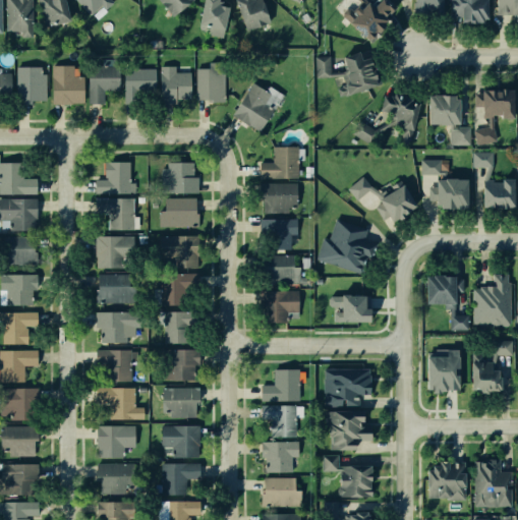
[(33,0),(33,35),(24,35),(24,27),(10,27),(10,0),(33,0)]
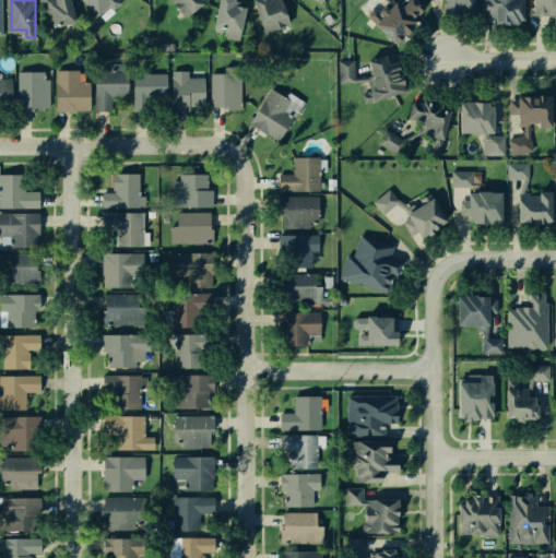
[(72,0),(75,22),(50,25),(47,2),(59,0),(72,0)]
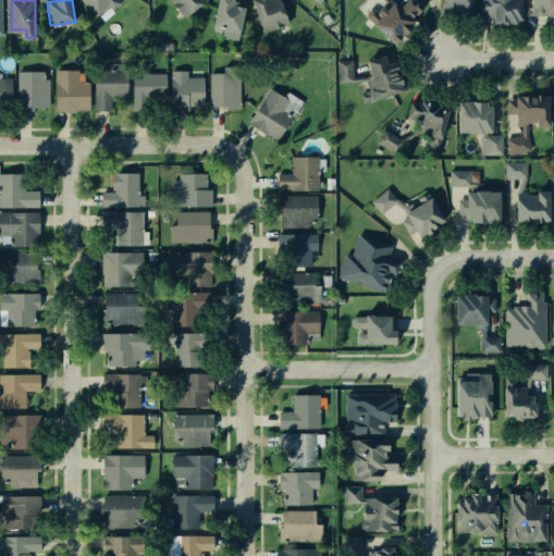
[(114,0),(99,14),(86,0),(114,0)]
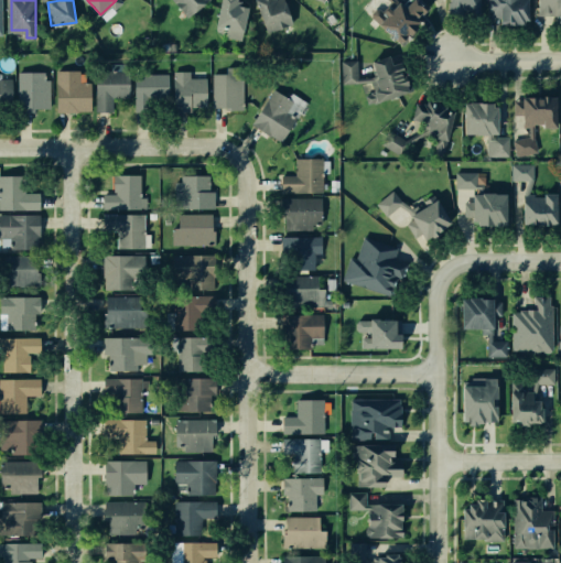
[(206,0),(208,2),(190,18),(175,0),(206,0)]
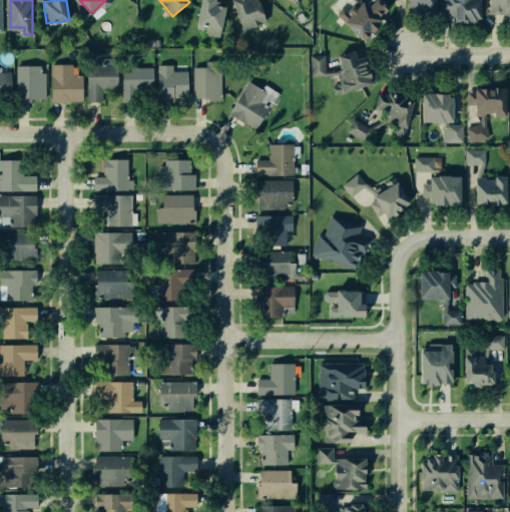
[(220,36),(208,34),(209,28),(196,25),(201,0),(215,0),(214,5),(225,8),(220,36)]
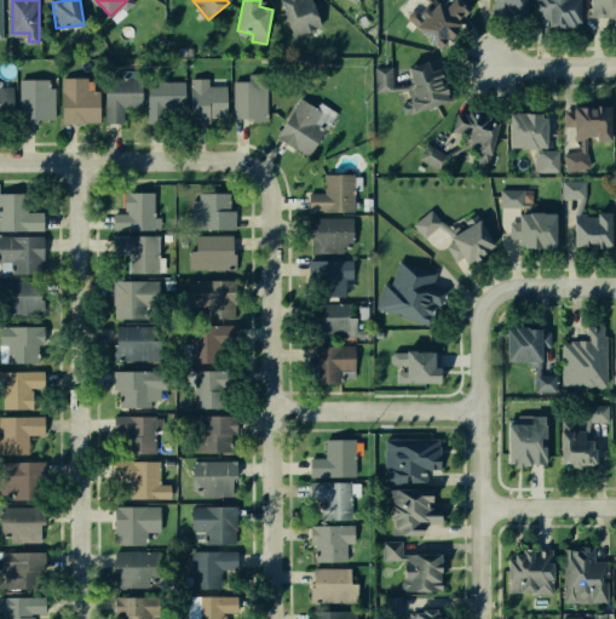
[(310,0),(318,28),(289,36),(280,0),(310,0)]
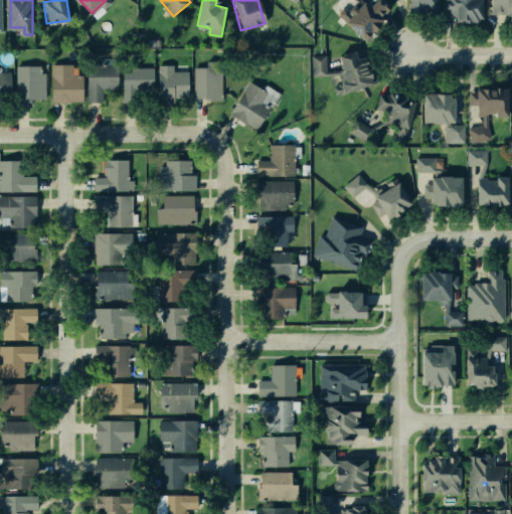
[(363,38),(346,21),(364,2),(368,6),(373,0),(382,0),(391,9),(385,15),(382,12),(378,16),(382,20),(363,38)]
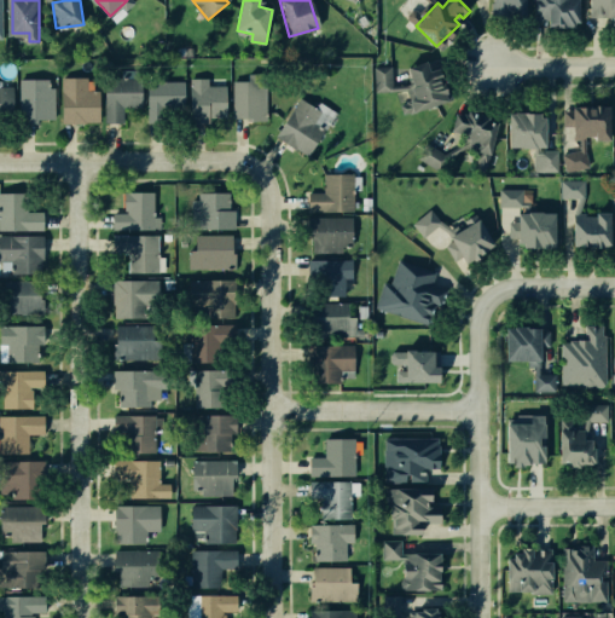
[(527,0),(527,17),(495,16),(495,0),(527,0)]
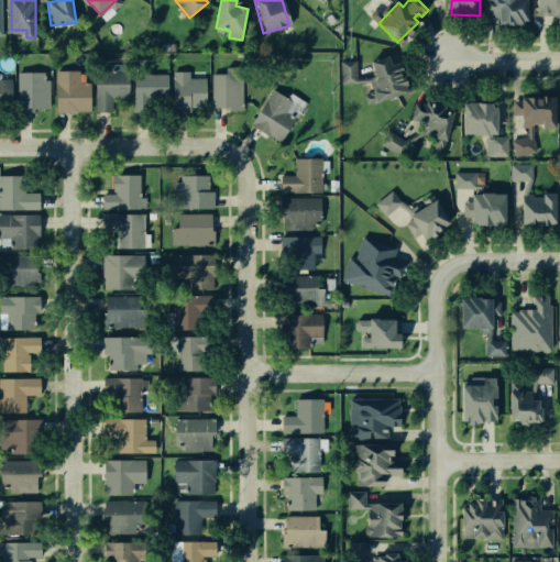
[(526,0),(526,26),(498,25),(498,18),(489,18),(489,0),(526,0)]
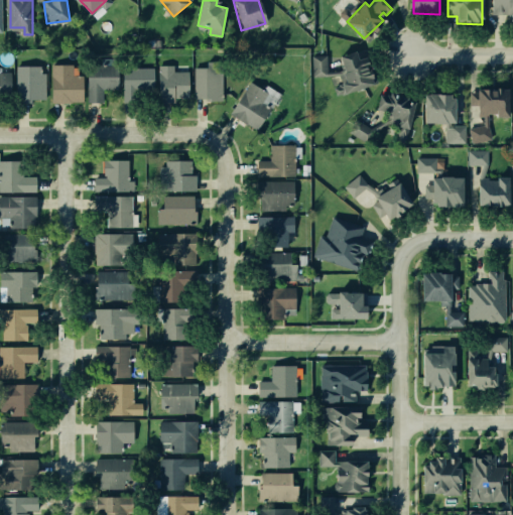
[(512,22),(508,22),(508,12),(493,11),(493,0),(512,0),(512,22)]
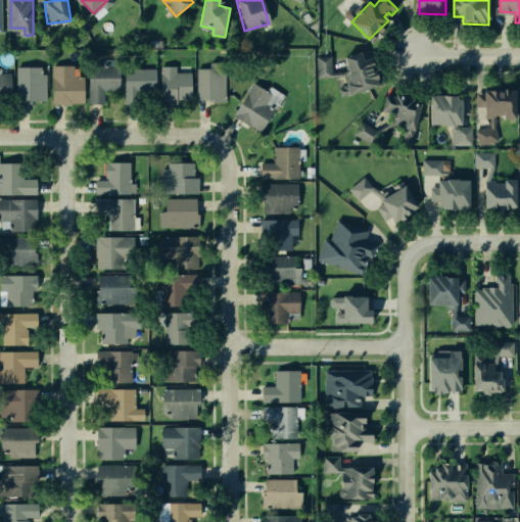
[(382,84),(348,95),(345,85),(350,83),(346,72),(348,70),(344,59),(360,54),(364,65),(374,61),(382,84)]
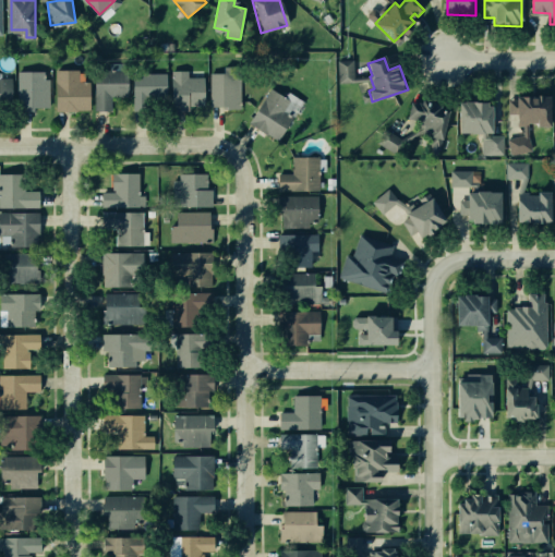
[(356,81),(341,81),(341,60),(354,60),(356,81)]
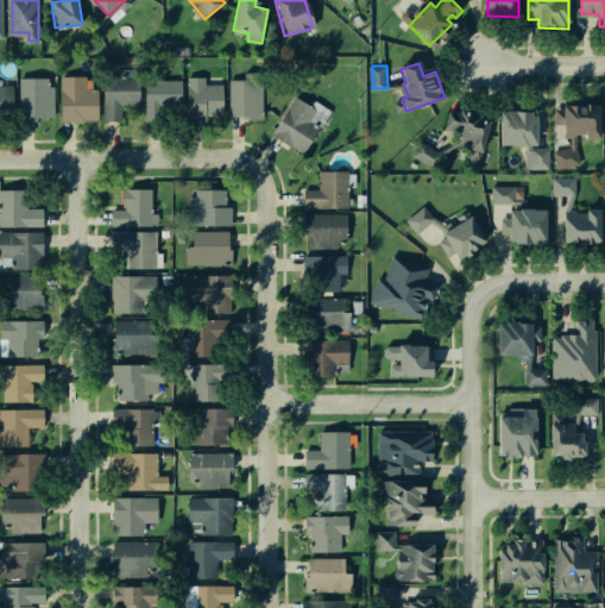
[(139,105),(123,105),(123,118),(106,119),(105,80),(125,79),(125,70),(138,70),(139,105)]
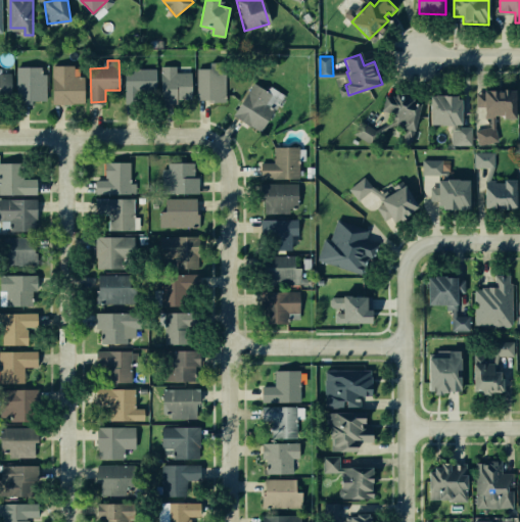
[(226,98),(198,98),(197,70),(210,70),(210,65),(225,65),(226,98)]
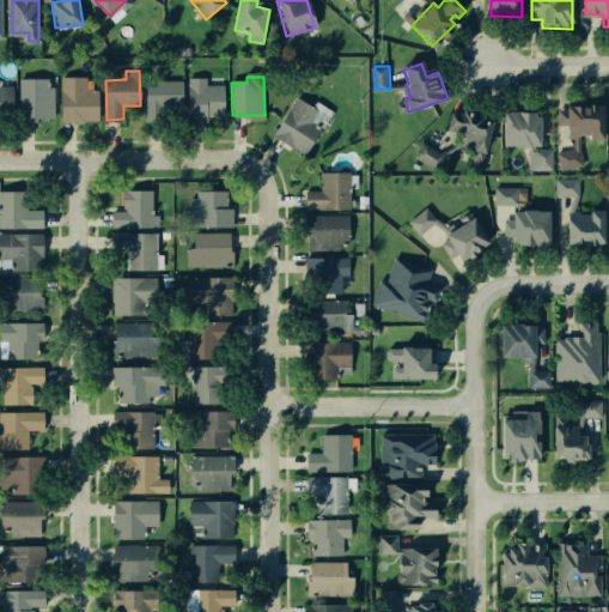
[(55,117),(23,117),(22,78),(47,78),(47,90),(55,90),(55,117)]
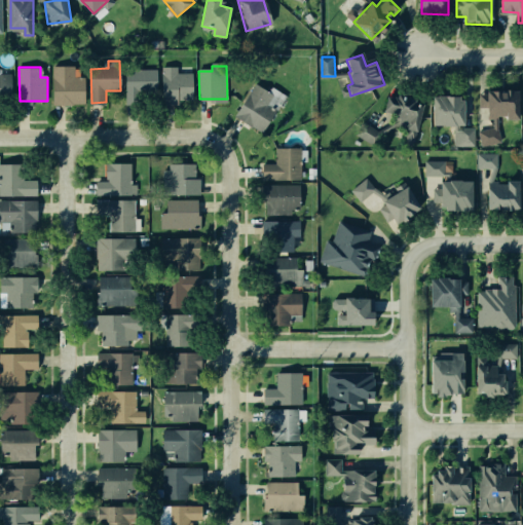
[(86,103),(53,103),(53,67),(75,67),(75,80),(86,80),(86,103)]
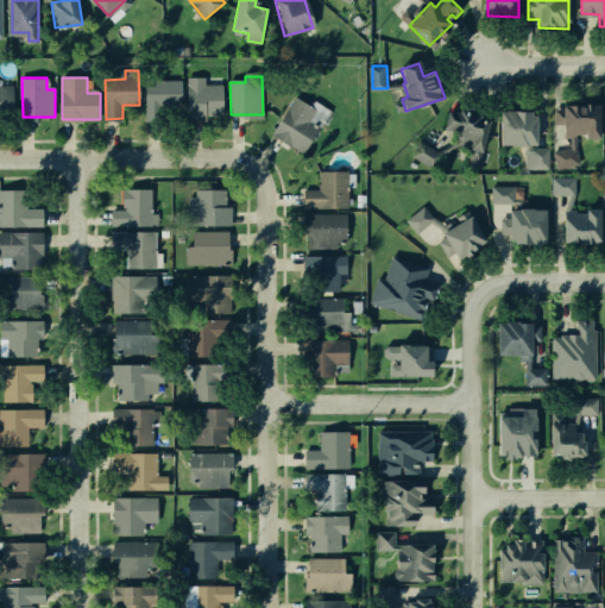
[(222,114),(188,116),(187,77),(206,77),(206,86),(222,85),(222,114)]
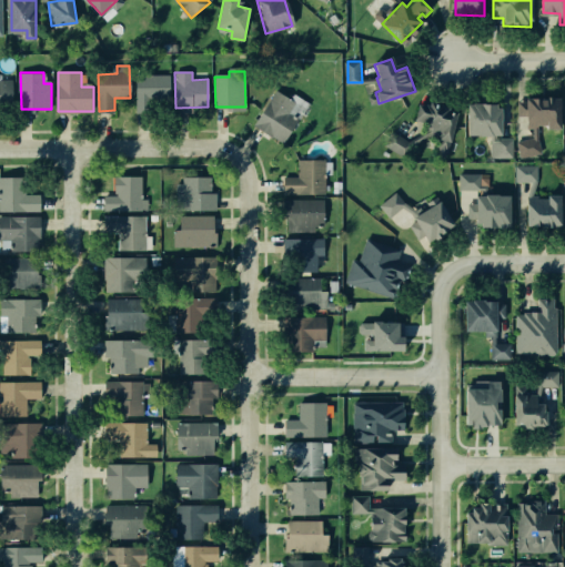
[(170,98),(137,98),(137,77),(170,77),(170,98)]
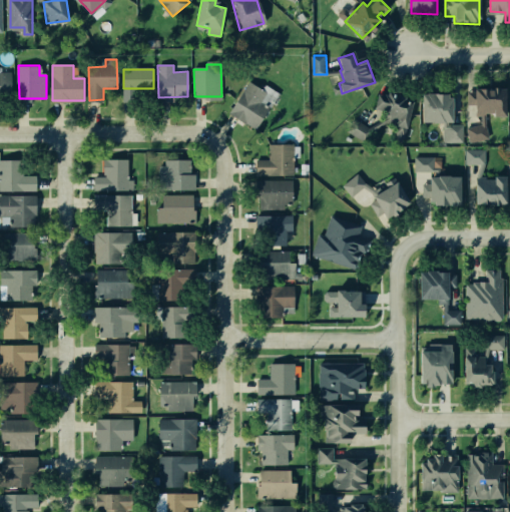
[(10,95),(0,95),(0,74),(9,74),(10,95)]
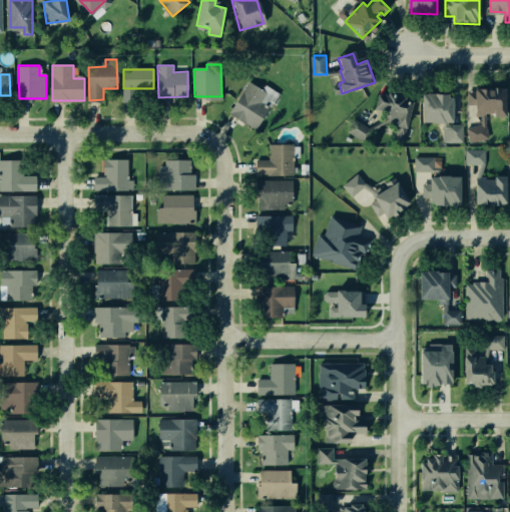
[(230,112),(250,83),(263,90),(267,85),(282,95),(278,101),(267,94),(260,104),(269,110),(256,129),(230,112)]
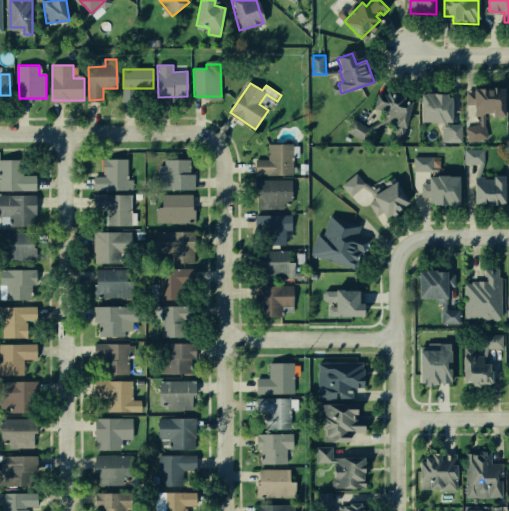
[(480,116),(475,116),(474,91),(502,90),(503,114),(491,114),(491,110),(487,110),(487,116),(484,116),(485,126),(488,126),(488,138),(470,138),(470,126),(481,126),(480,116)]
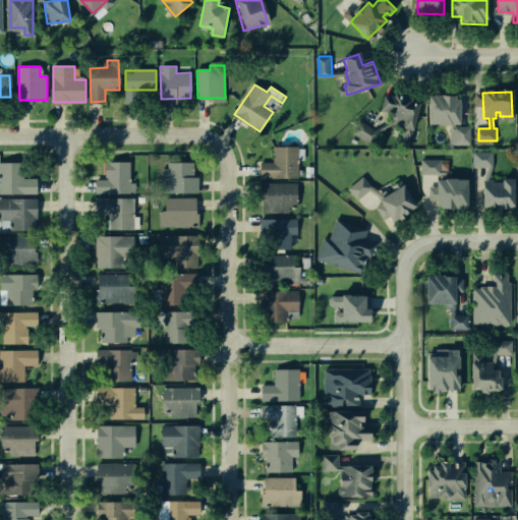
[(456,123),(429,122),(430,96),(452,97),(452,102),(457,102),(456,123)]
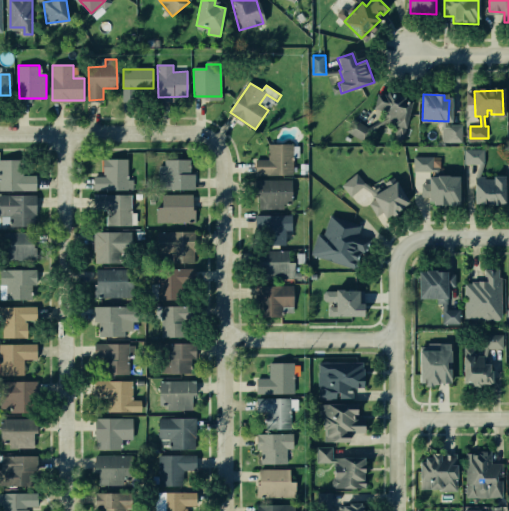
[(368,128),(383,121),(384,117),(381,115),(383,111),(374,107),(378,95),(387,98),(389,95),(413,105),(405,126),(409,128),(403,143),(395,140),(397,136),(394,135),(397,126),(388,123),(370,133),(364,142),(348,132),(355,120),(368,128)]
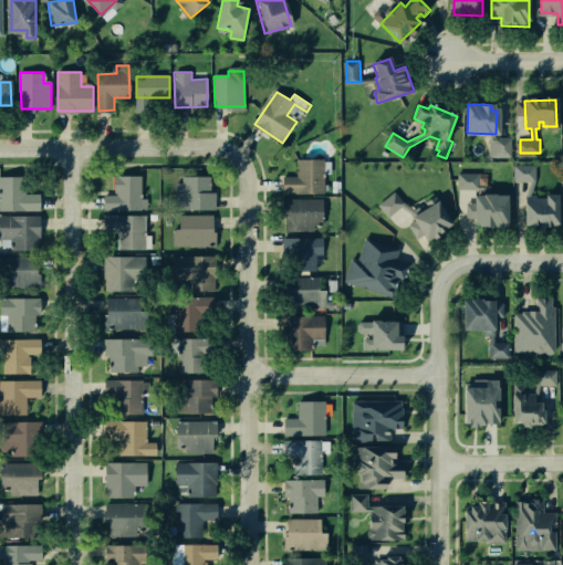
[(511,156),(490,156),(490,139),(511,139),(511,156)]
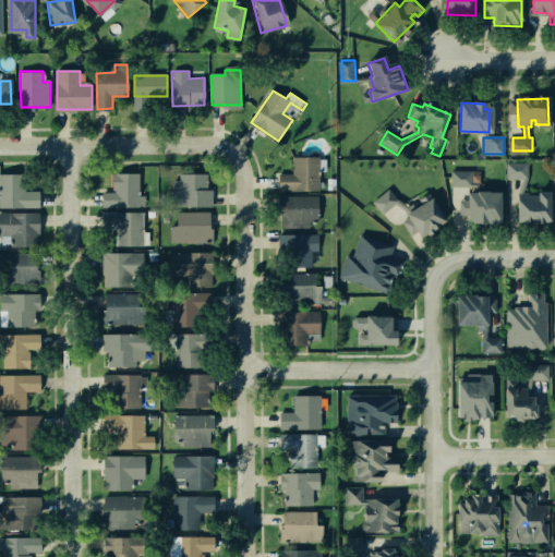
[(320,192),(279,192),(279,173),(293,173),(293,157),(320,157),(320,192)]
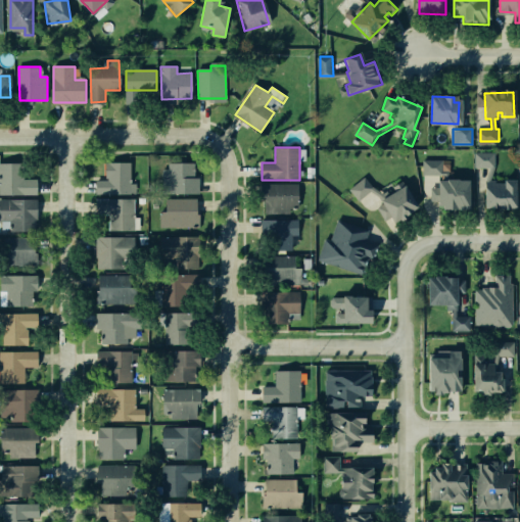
[(490,169),(475,167),(476,153),(497,155),(494,169),(489,182),(513,182),(513,207),(486,207),(486,182),(490,169)]
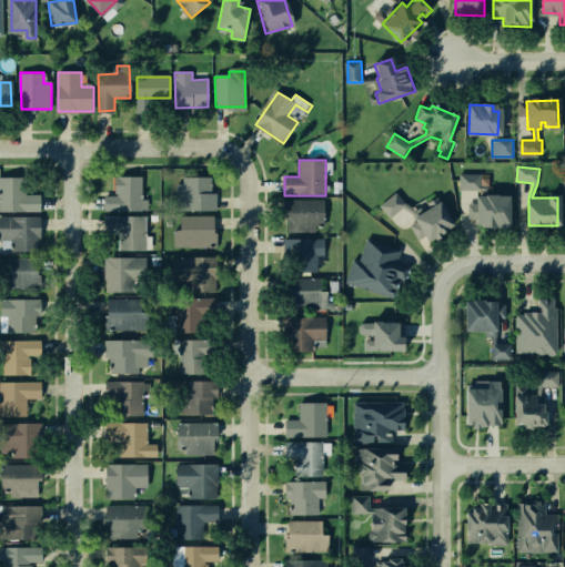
[(481,189),(463,189),(463,175),(481,175),(481,189)]
